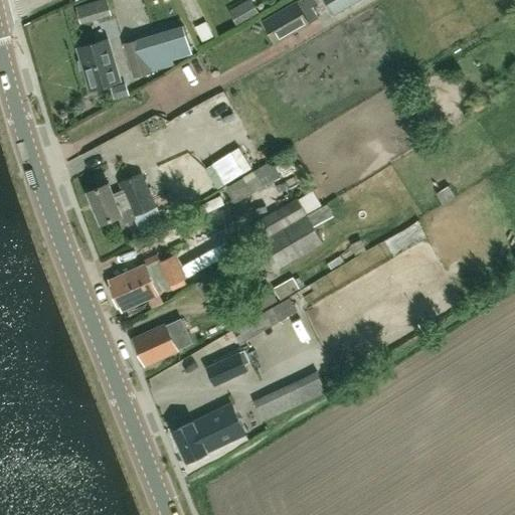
[(238,26),(260,13),(251,0),(246,0),(229,10),(238,26)]
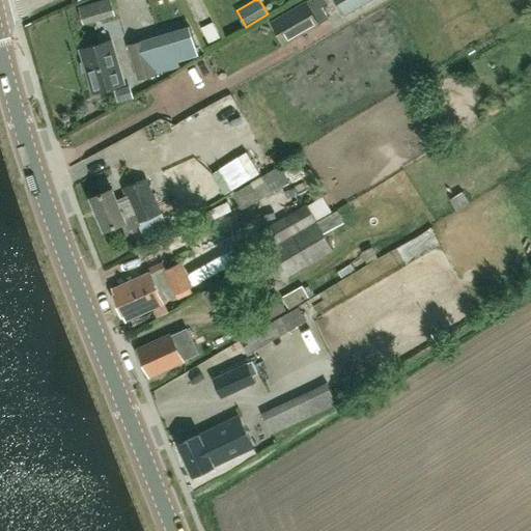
[(284,44),(328,19),(322,8),(328,4),(325,0),(308,0),(272,22),(284,44)]
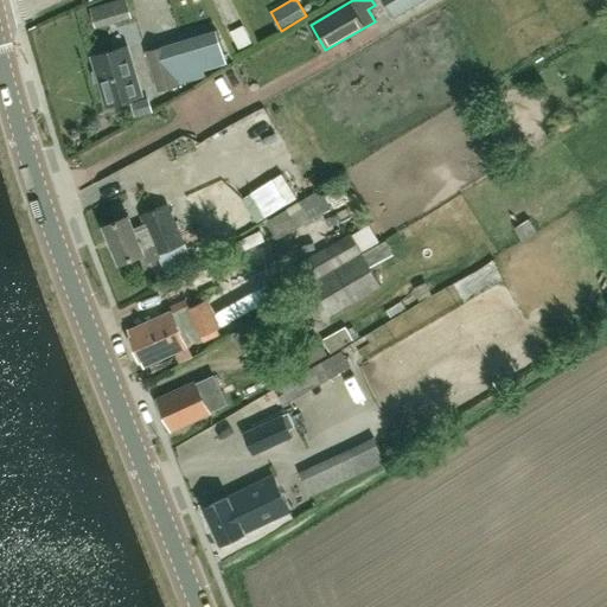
[(383,0),(395,19),(426,0),(383,0)]
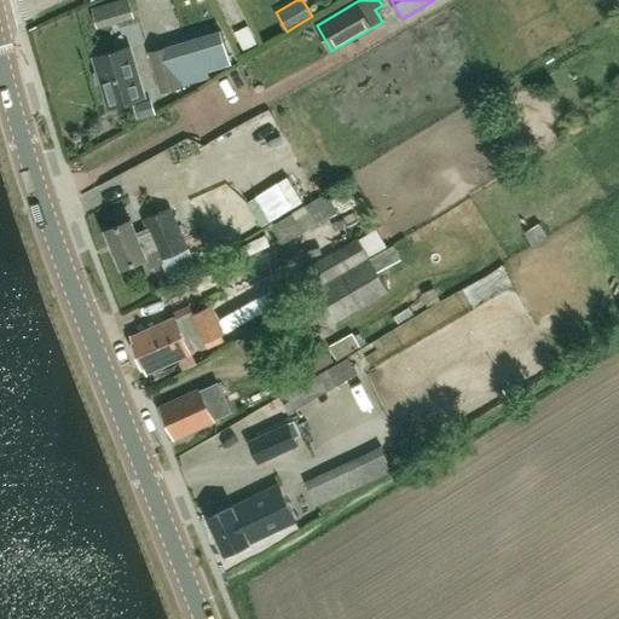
[(161,92),(198,80),(186,41),(149,53),(161,92)]
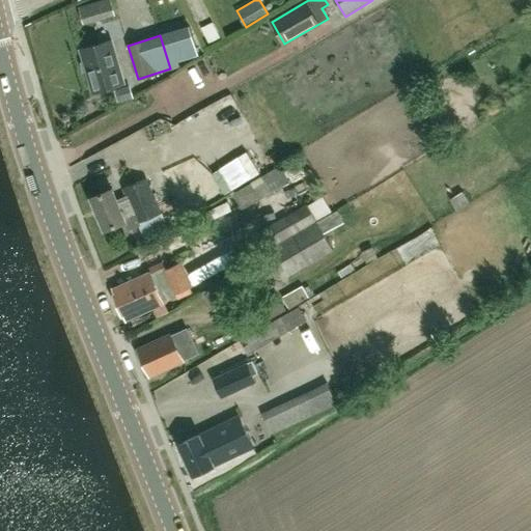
[(92,92),(123,83),(111,40),(80,50),(92,92)]
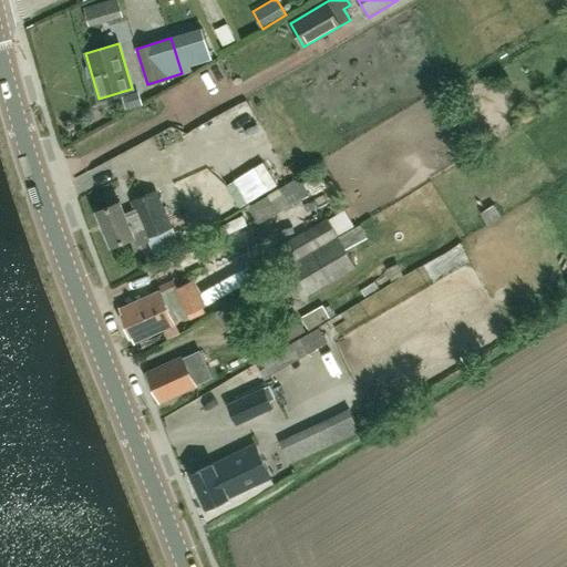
[(259,225),(310,195),(299,176),(248,207),(259,225)]
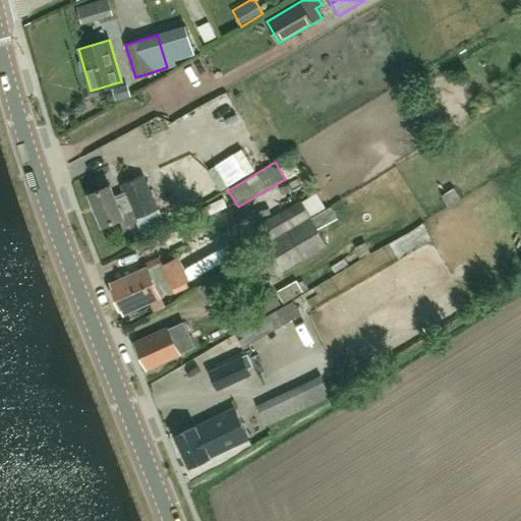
[(158,209),(143,175),(121,184),(125,193),(114,197),(109,185),(89,193),(103,226),(122,218),(125,226),(137,221),(135,218),(158,209)]
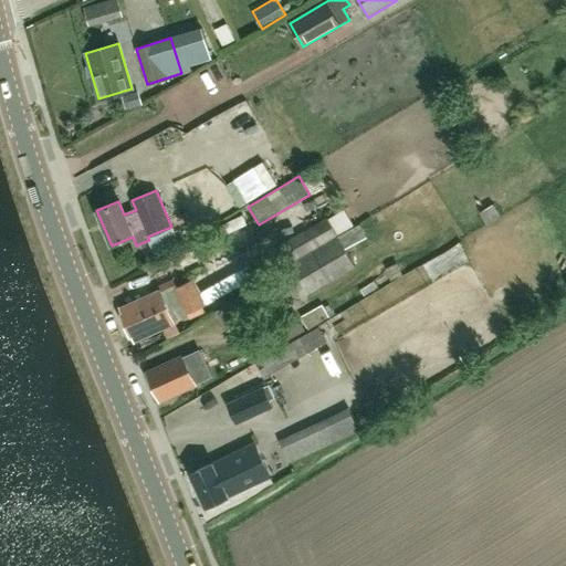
[(283,269),(337,236),(326,217),(272,249),(283,269)]
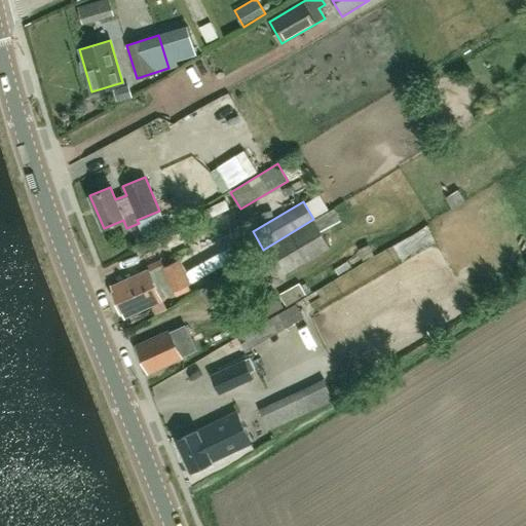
[(313,219),(263,250),(279,276),(330,248),(320,230),(340,219),(333,208),(313,220),(313,219)]
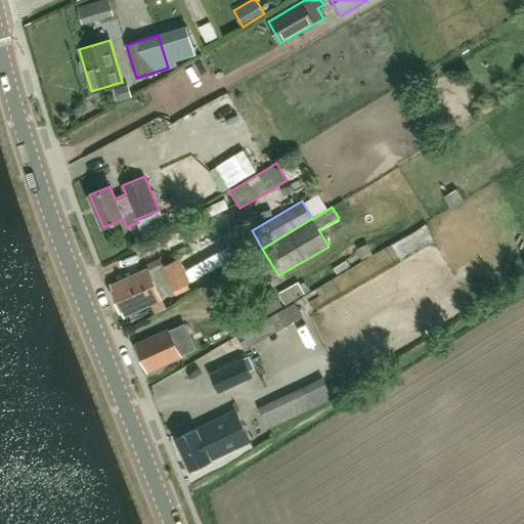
[(230,238),(223,219),(193,231),(201,250),(230,238)]
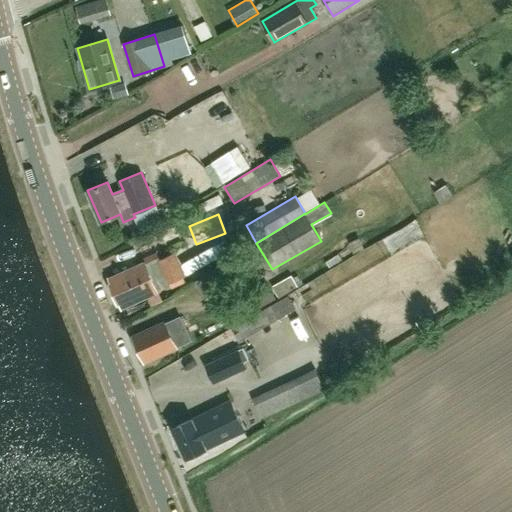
[(159,259),(157,260),(169,285),(184,278),(185,277),(173,253),(159,259)]
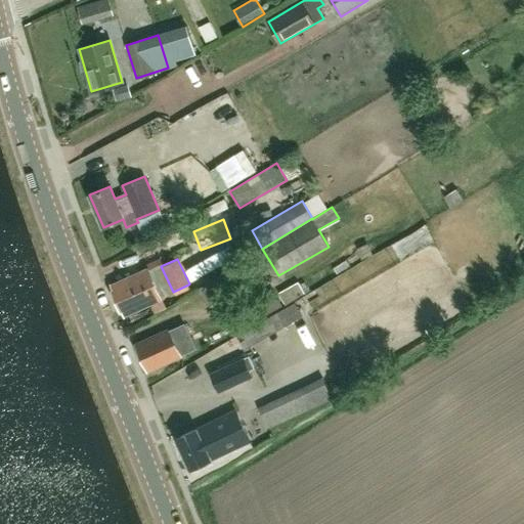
[(210,307),(252,280),(241,262),(199,289),(210,307)]
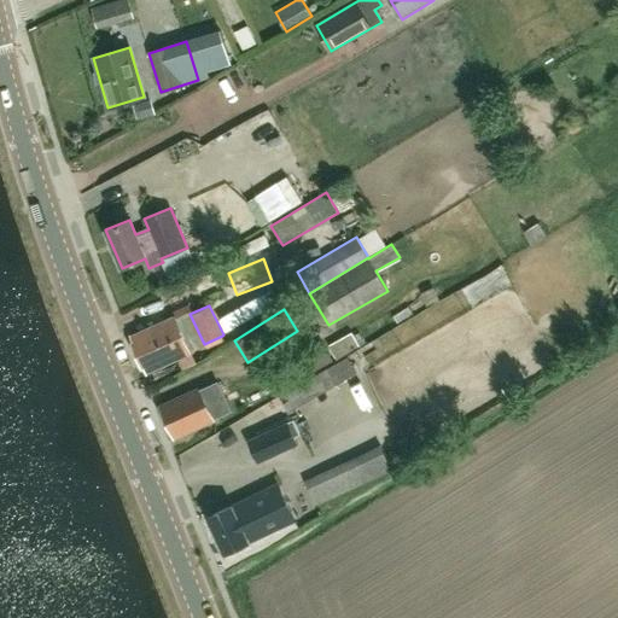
[(147,372),(191,351),(174,316),(130,337),(147,372)]
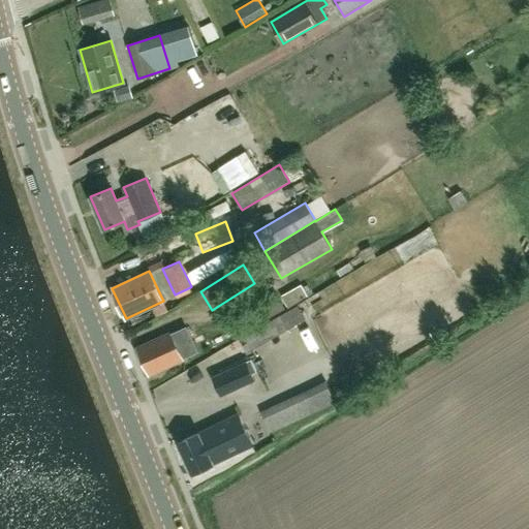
[(302,307),(316,298),(309,286),(293,297),(302,307)]
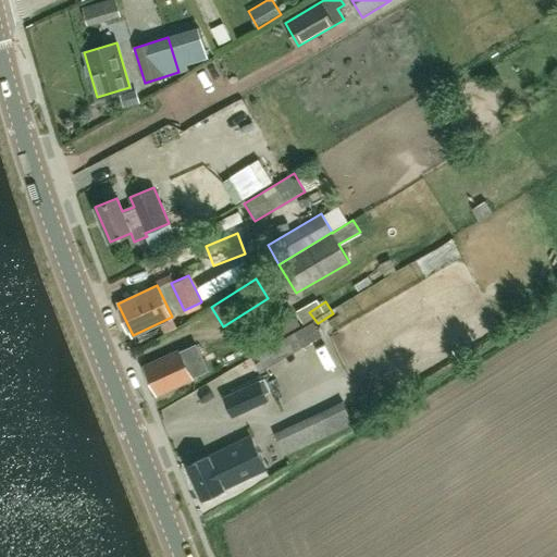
[(325,323),(265,354),(272,368),(332,337),(325,323)]
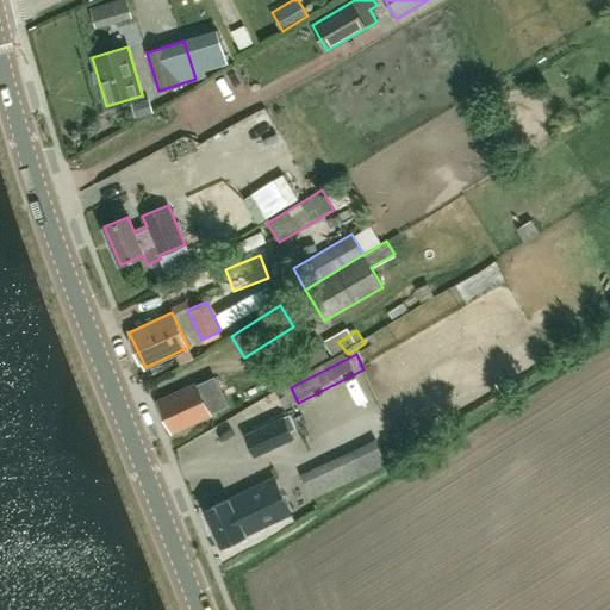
[(228,403),(215,377),(198,385),(197,383),(157,400),(173,433),(211,415),(210,412),(228,403)]
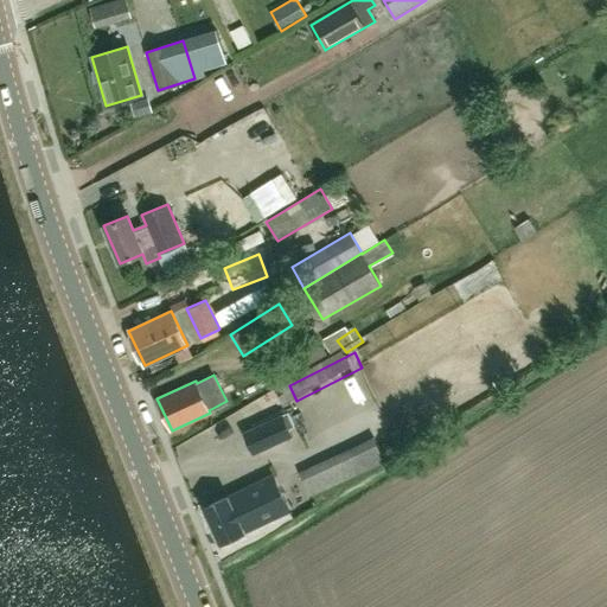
[(254,455),(293,436),(288,428),(294,426),(287,411),(243,432),(254,455)]
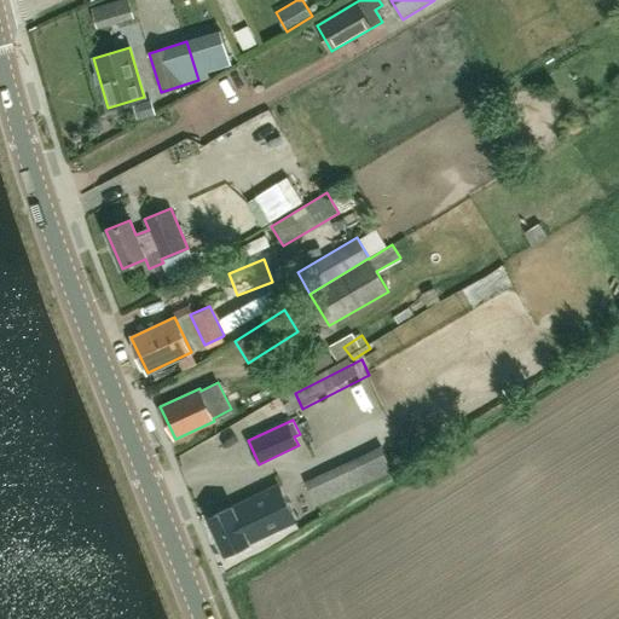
[(316,504),(392,469),(381,445),(305,479),(316,504)]
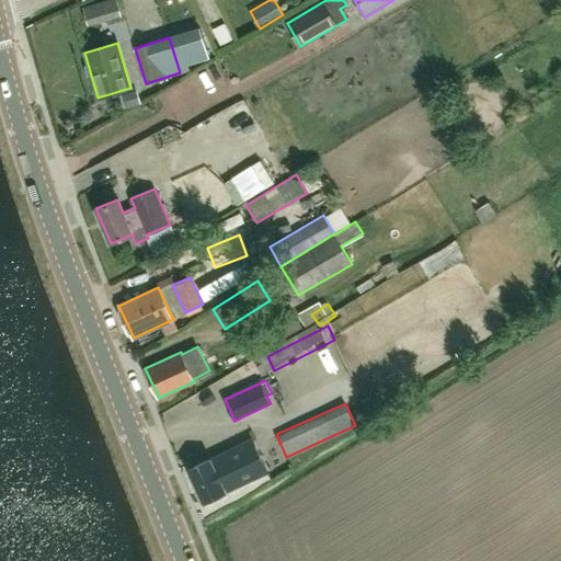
[(267,471),(252,439),(210,459),(189,470),(204,502),(267,471)]
